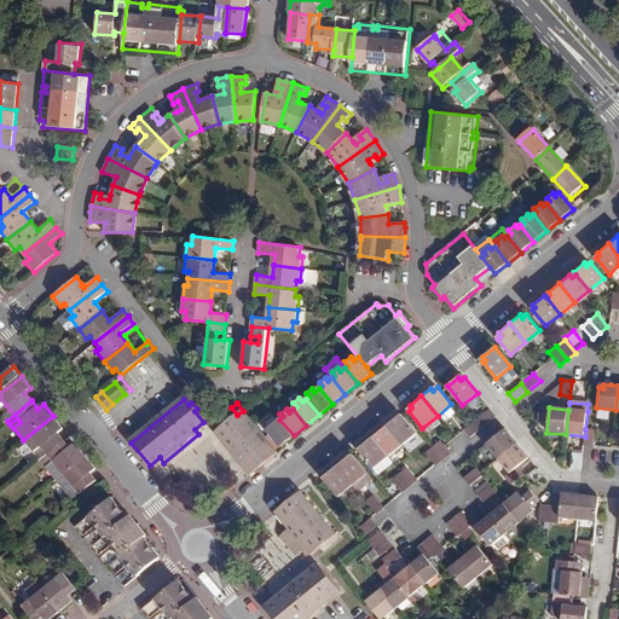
[(476,420),(482,427),(497,416),(490,409),(476,420)]
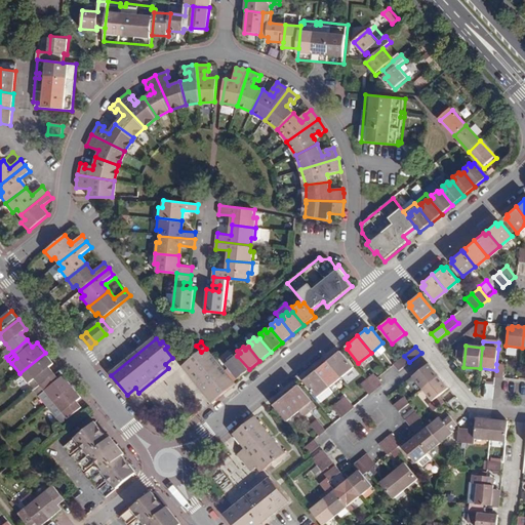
[(1,354),(5,358),(6,357),(12,352),(8,348),(1,354)]
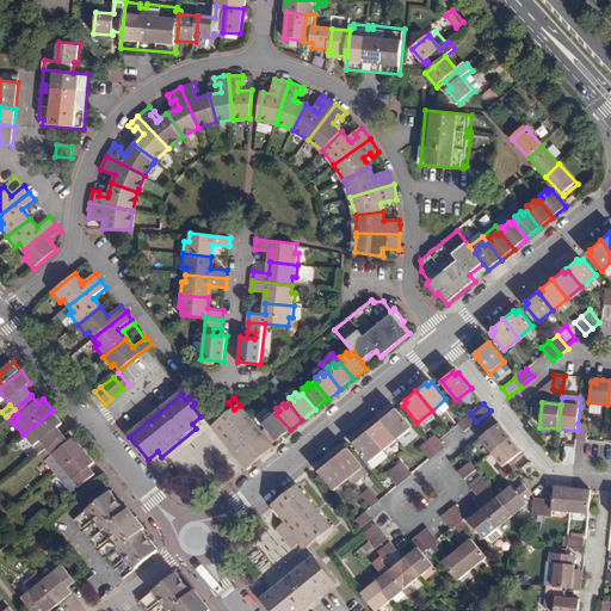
[(230,413),(216,425),(213,429),(246,470),(275,448),(240,406),(234,409),(230,413)]
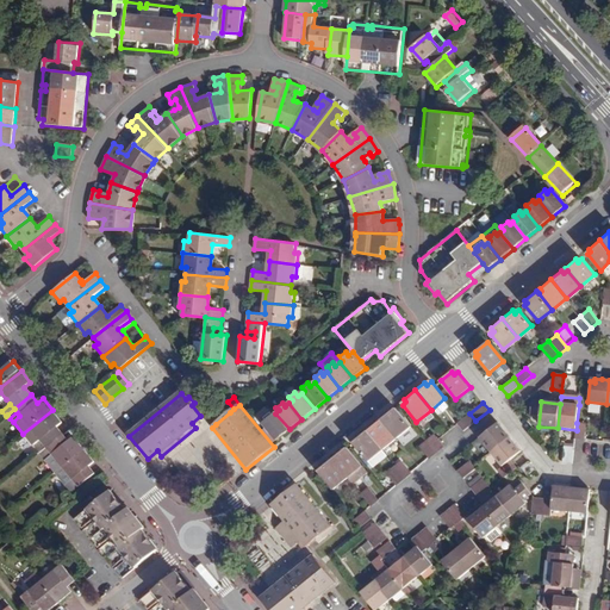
[(63,423),(53,410),(23,434),(33,447),(41,441),(44,446),(37,450),(39,454),(64,435),(58,428),(63,423)]
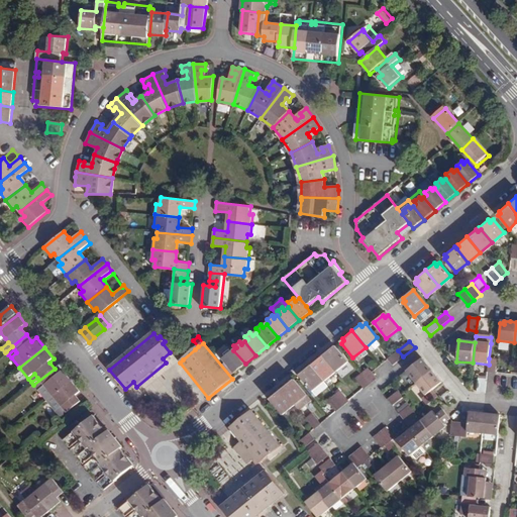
[(183,359),(195,349),(192,347),(181,356),(183,359)]
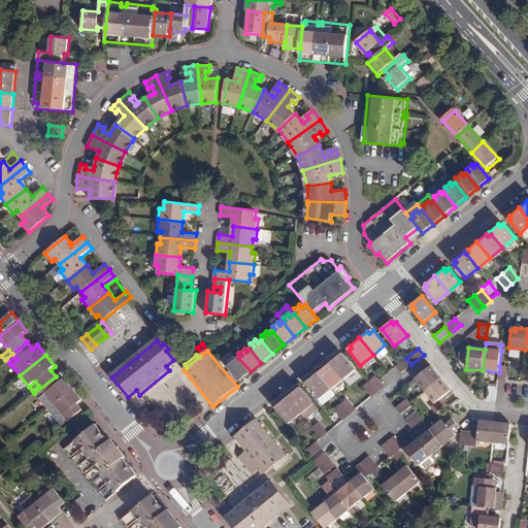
[(329,362),(331,364),(342,378),(356,368),(343,355),(340,357),(338,355),(329,362)]
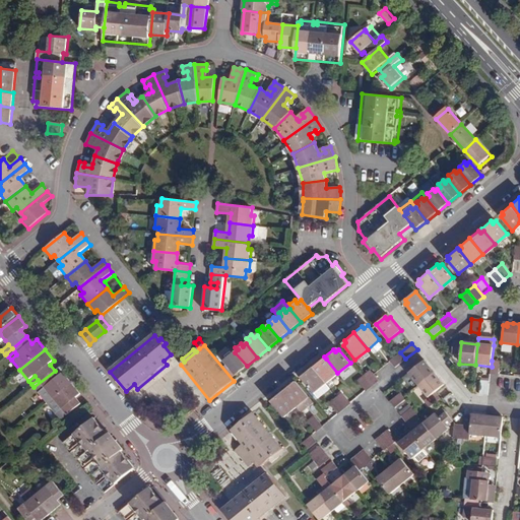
[(247,366),(235,352),(232,354),(230,352),(223,356),(225,360),(222,362),(235,376),(247,366)]
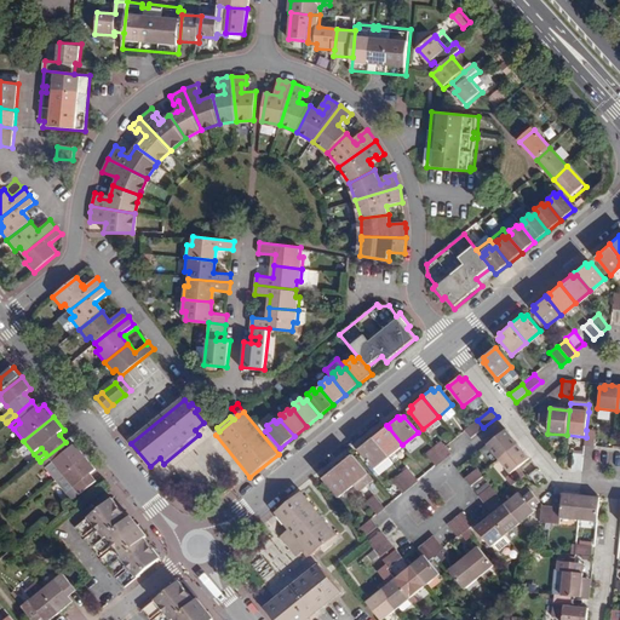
[(471,438),(483,428),(477,420),(470,426),(465,430),(471,438)]
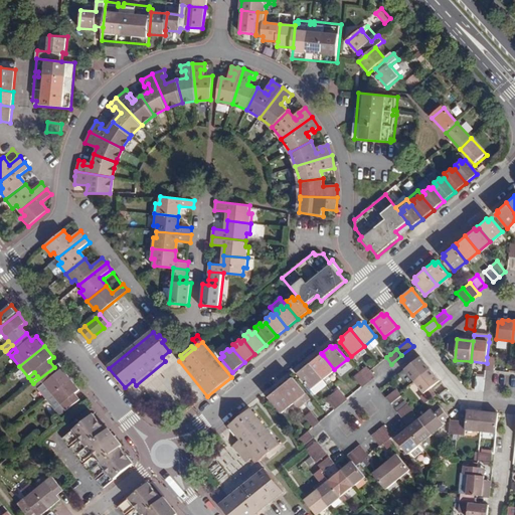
[(173,356),(169,351),(162,357),(165,361),(173,356)]
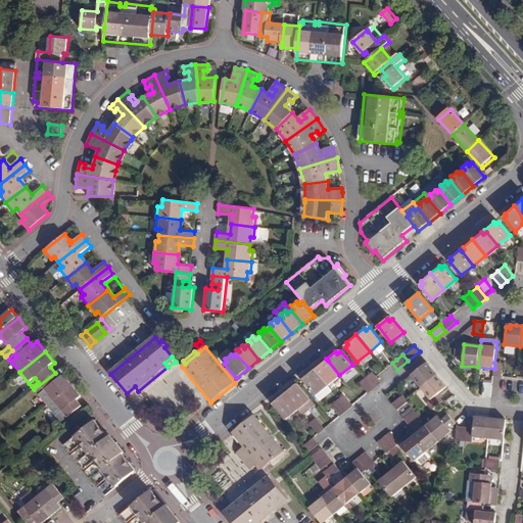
[(323,362),(314,369),(327,385),(339,375),(328,361),(325,364),(323,362)]
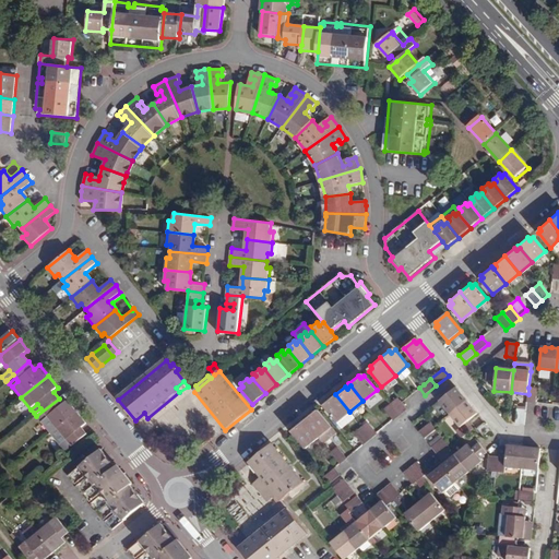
[(538,389),(528,388),(528,394),(527,402),(536,403),(538,389)]
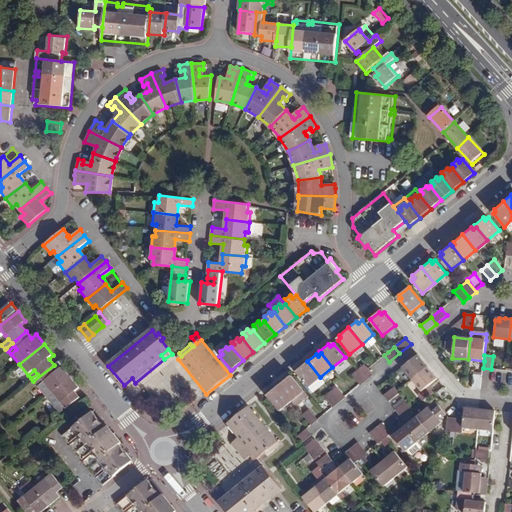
[(402,368),(411,380),(428,367),(420,358),(417,361),(415,357),(402,368)]
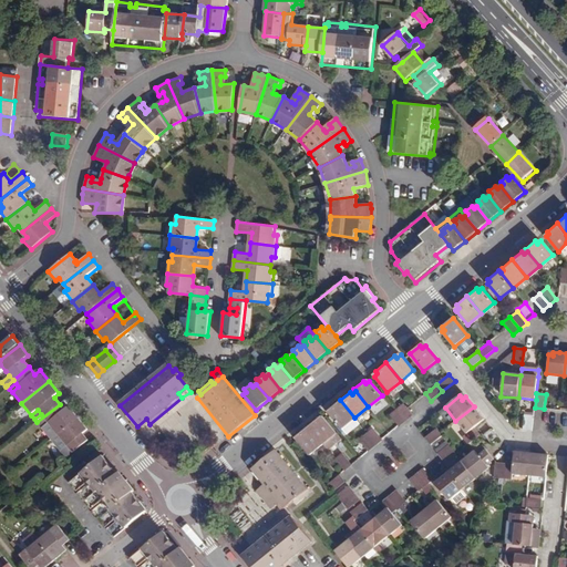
[(329,413),(341,428),(347,434),(360,423),(354,418),(340,400),(330,409),(332,411),(329,413)]
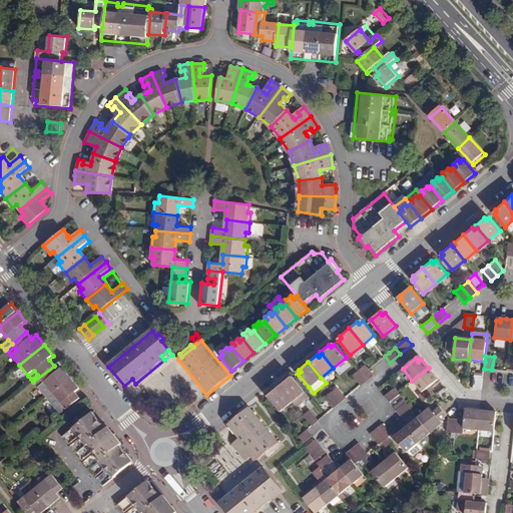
[(359,371),(368,381),(374,376),(366,365),(359,371)]
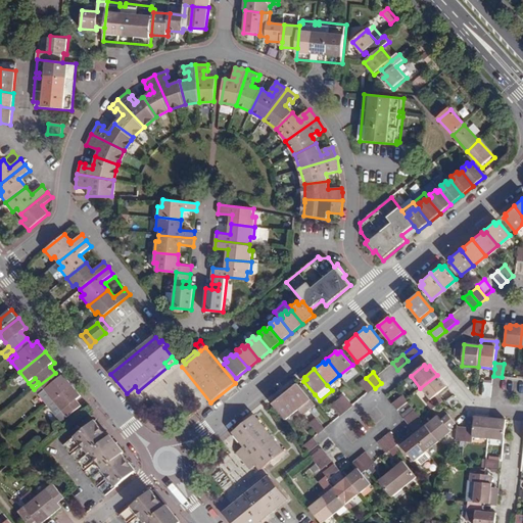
[(45,391),(53,401),(73,385),(64,376),(60,379),(55,373),(34,389),(39,395),(45,391)]
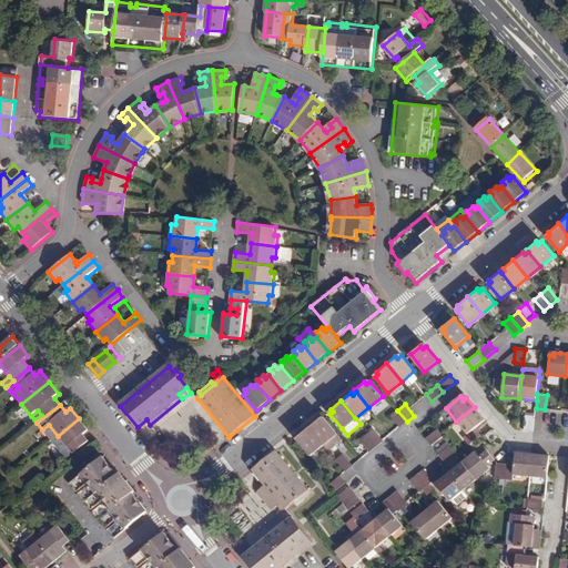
[(475,407),(456,422),(467,435),(463,438),(469,446),(480,436),(475,428),(482,423),(479,421),(483,417),(475,407)]
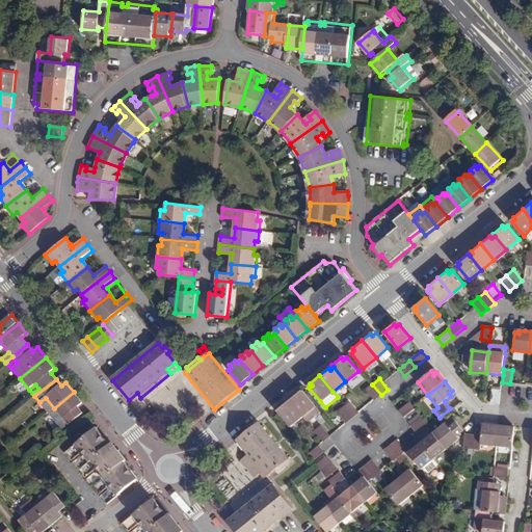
[(374,400),(381,395),(372,384),(366,390),(374,400)]
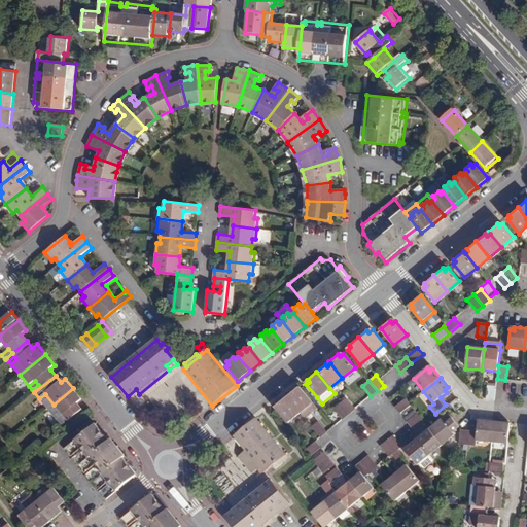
[(494,400),(496,387),(488,386),(487,399),(494,400)]
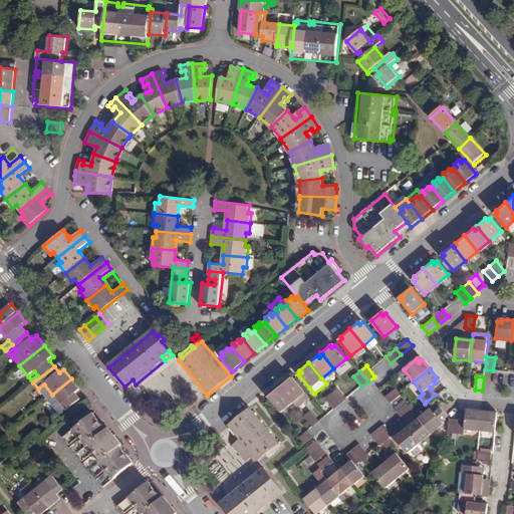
[(71,378),(52,395),(66,411),(80,399),(76,394),(80,391),(71,378)]
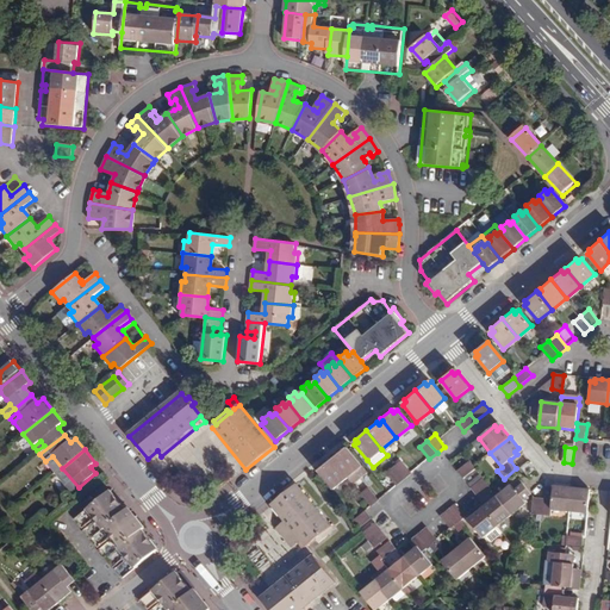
[(343,449),(332,458),(348,477),(354,485),(368,473),(349,449),(346,452),(343,449)]
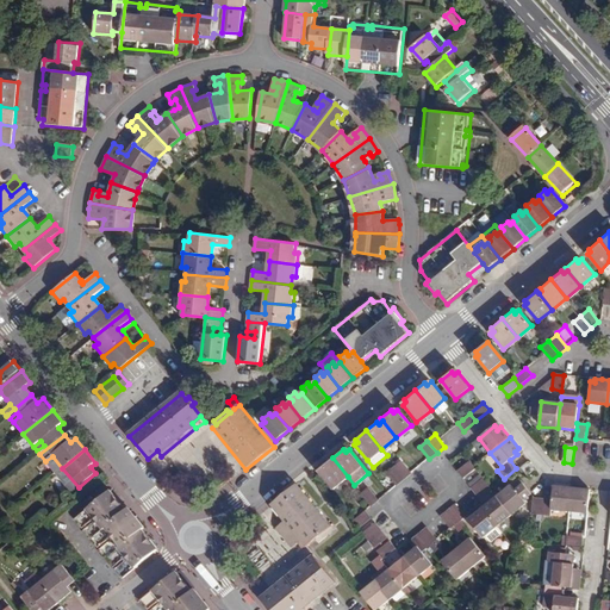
[(151,464),(161,456),(157,450),(148,459),(151,464)]
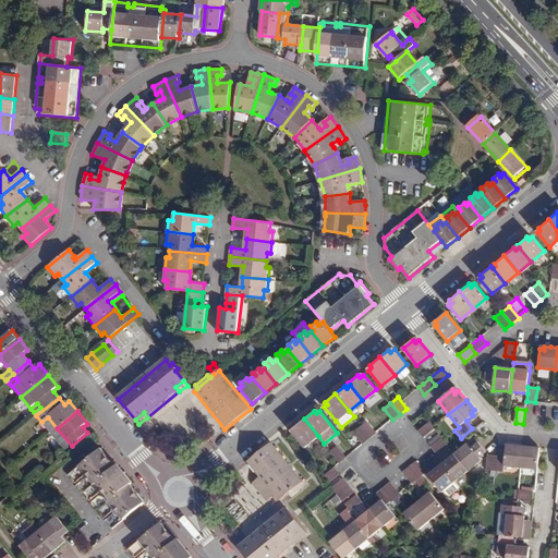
[(304,447),(318,436),(304,419),(293,427),(295,429),(292,432),(304,447)]
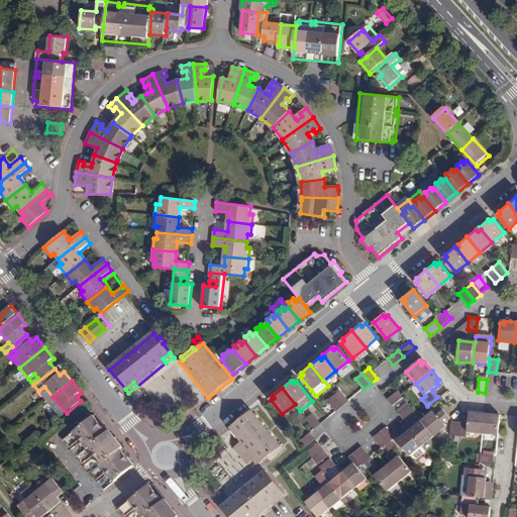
[(333,396),(342,406),(348,402),(339,391),(333,396)]
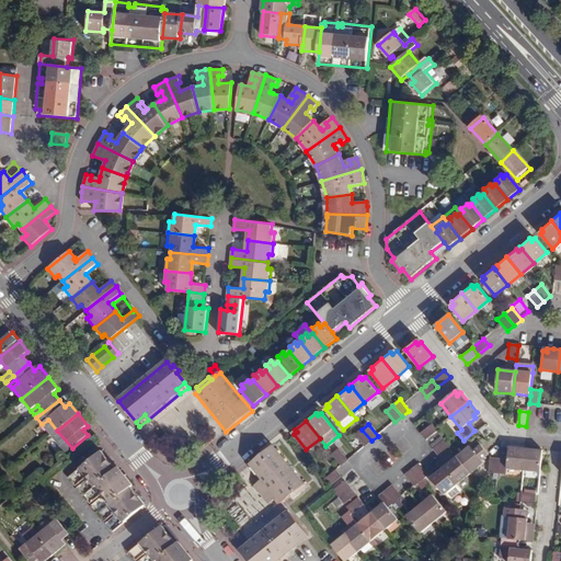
[(437,431),(436,428),(432,425),(421,434),(426,441),(437,431)]
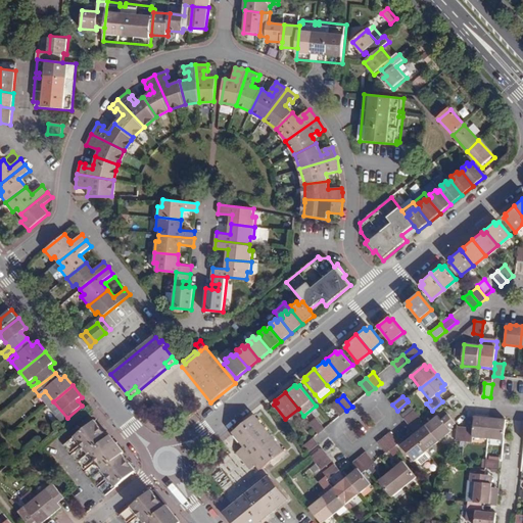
[(453,397),(447,402),(453,409),(459,403),(453,397)]
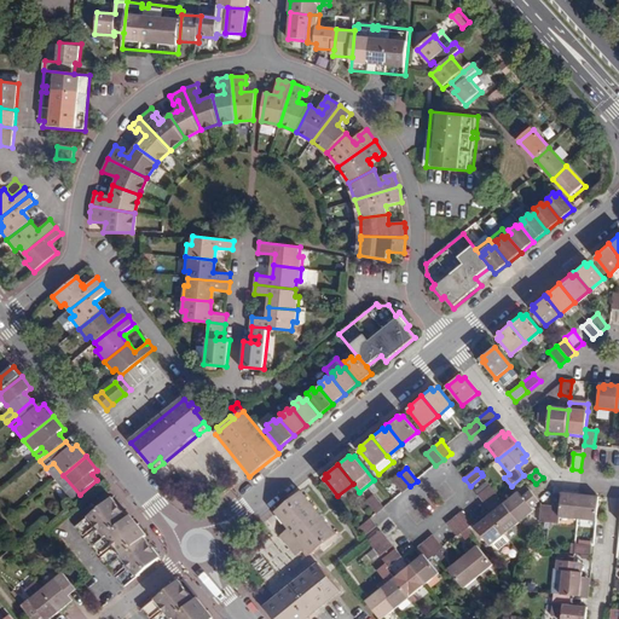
[(410,486),(399,474),(392,480),(401,493),(410,486)]
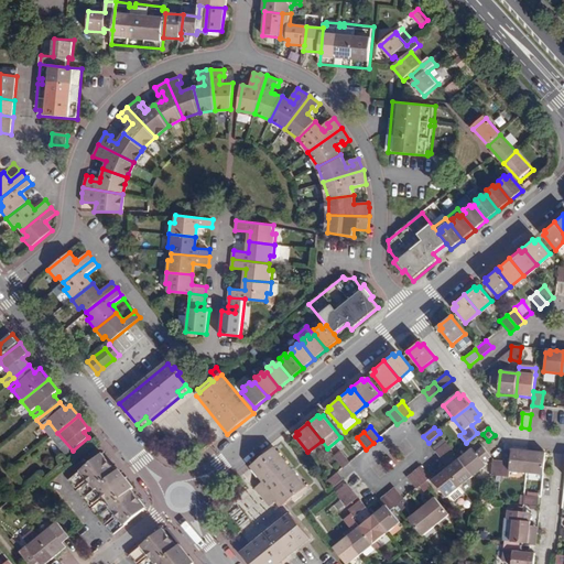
[(435,451),(441,458),(452,451),(453,448),(447,442),(435,451)]
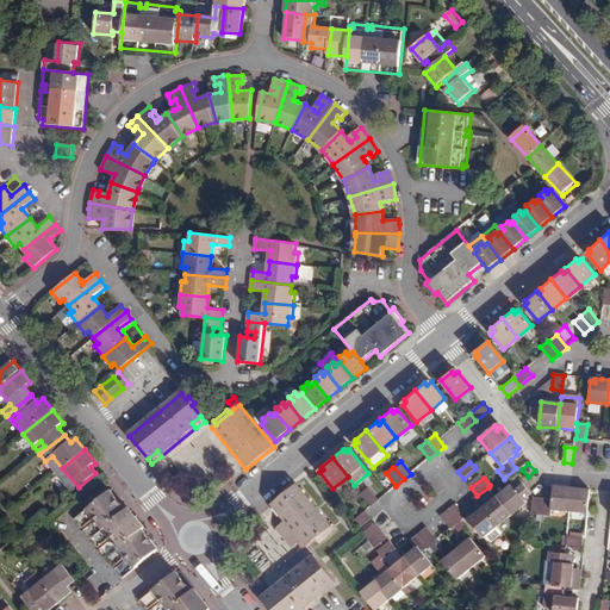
[(498,497),(512,515),(528,504),(526,502),(533,495),(521,480),(514,486),(515,489),(511,492),(508,489),(498,497)]
